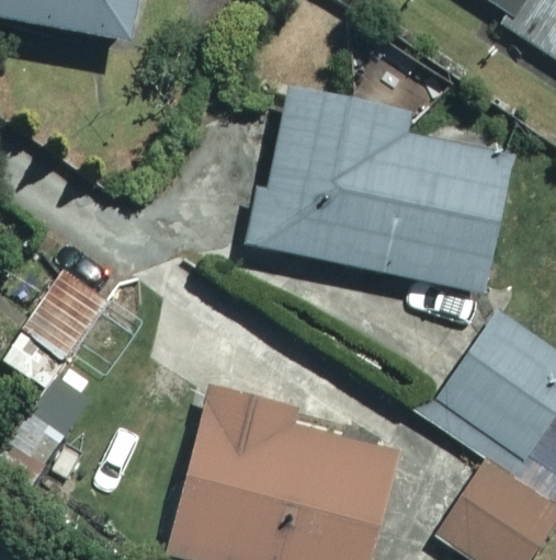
[(0,0),(0,18),(128,44),(136,0),(0,0)]
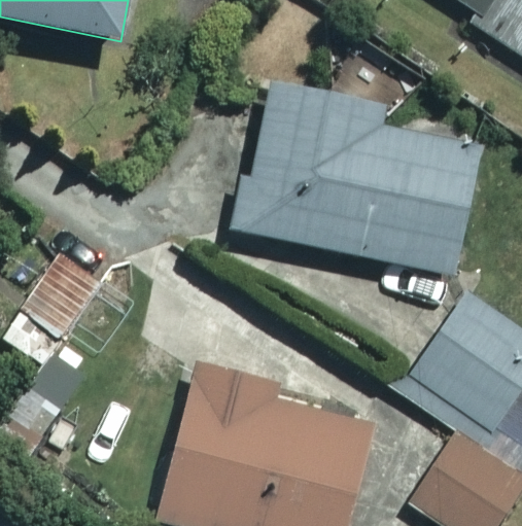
[(521,0),(456,0),(475,11),(468,21),(521,56),(521,0)]
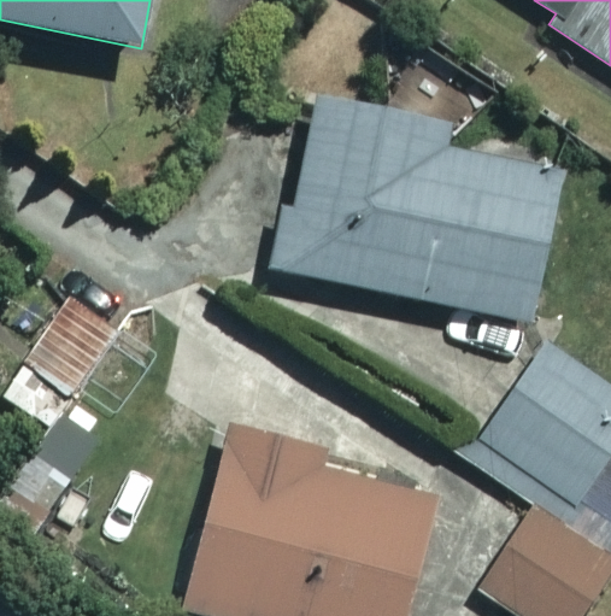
[(522,321),(559,147),(316,94),(278,269),(522,321)]
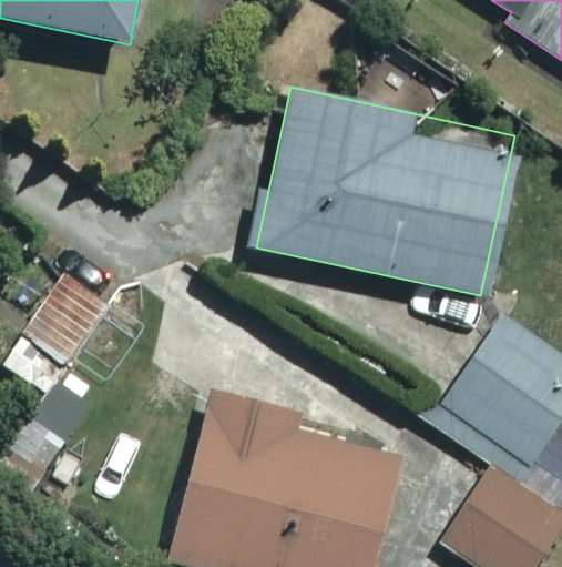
[(106,305),(63,276),(2,364),(44,393),(106,305)]
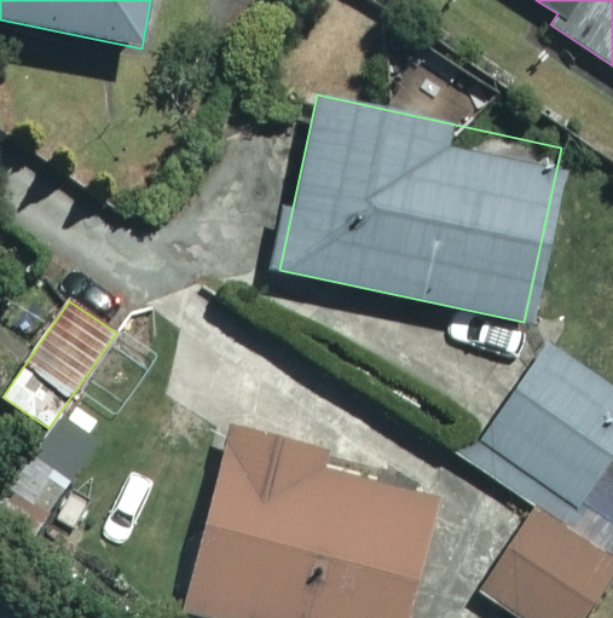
[(612,385),(553,344),(483,443),(612,535),(612,385)]
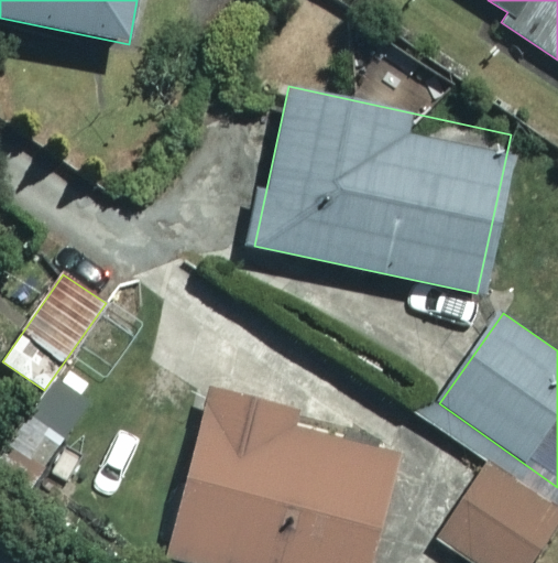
[(297,414),(208,391),(165,556),(190,562),(365,562),(394,456),(293,430),(297,414)]
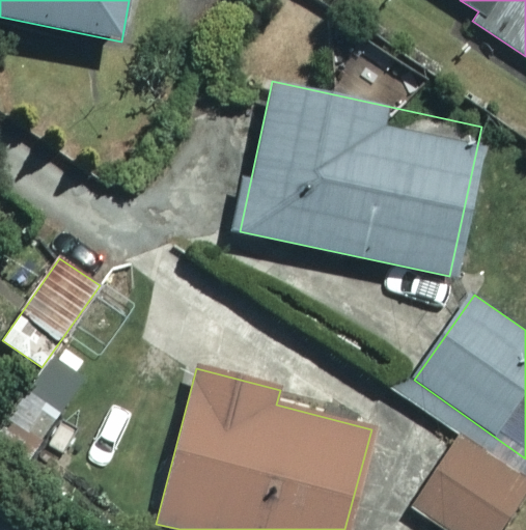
[(496,529),(525,485),(525,483),(459,440),(414,507),(447,529),(496,529)]
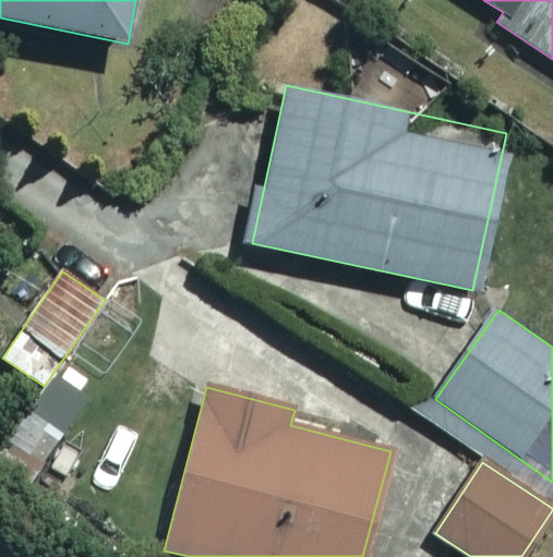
All buildings are outlined.
